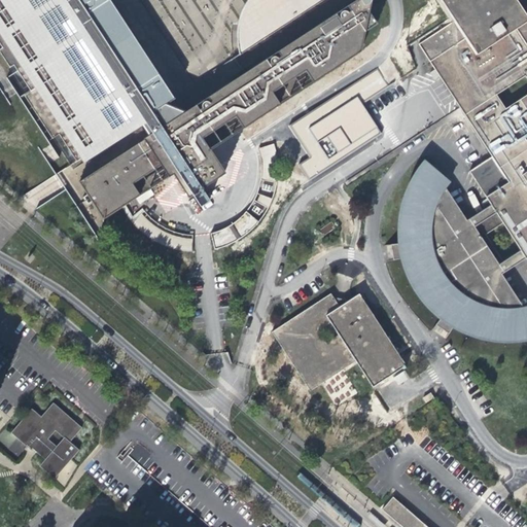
[(78,161),(143,120),(146,127),(151,133),(134,144),(136,149),(135,150),(133,149),(132,148),(130,148),(129,149),(128,150),(127,151),(127,153),(127,154),(125,156),(123,151),(84,178),(106,217),(121,207),(136,198),(140,204),(153,195),(150,189),(174,174),(188,198),(192,195),(200,207),(211,200),(205,188),(231,172),(214,146),(231,135),(235,132),(360,51),(353,40),(384,21),(370,0),(359,0),(346,9),(270,58),(248,71),(205,99),(208,103),(206,104),(204,103),(203,102),(201,103),(200,103),(200,104),(199,106),(198,107),(199,109),(197,110),(194,106),(183,113),(182,111),(175,108),(165,103),(174,98),(109,0),(0,0),(0,43),(2,47),(0,49),(0,51),(10,68),(15,64),(32,89),(26,94),(55,137),(60,134),(78,161)]
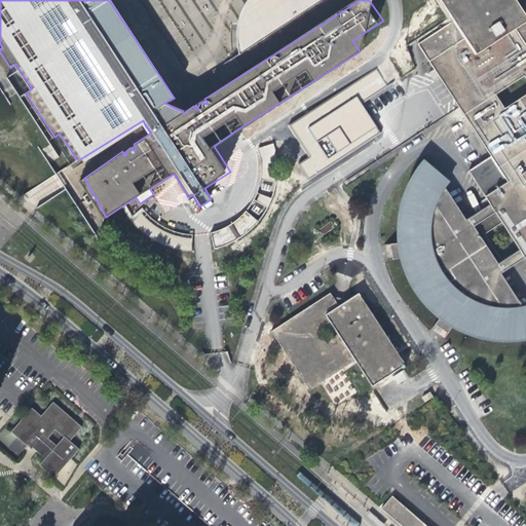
[(238,53),(238,55),(248,71),(269,58),(345,9),(359,0),(247,0),(245,4),(240,13),(237,24),(236,34),(236,43),(238,53)]
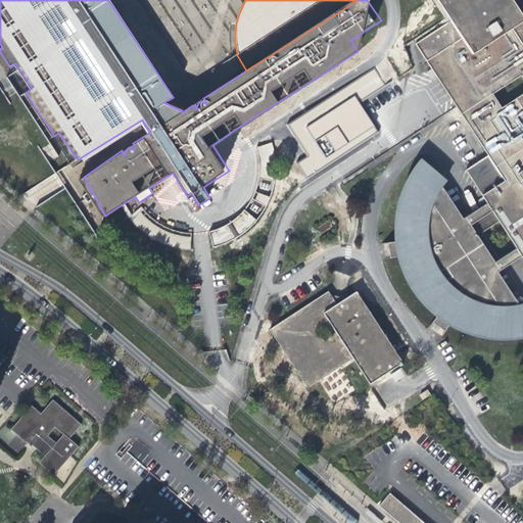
[(522,0),(436,0),(450,21),(415,44),(416,45),(426,61),(432,69),(435,76),(487,154),(465,170),(486,202),(492,211),(516,247),(521,255),(522,257),(522,0)]
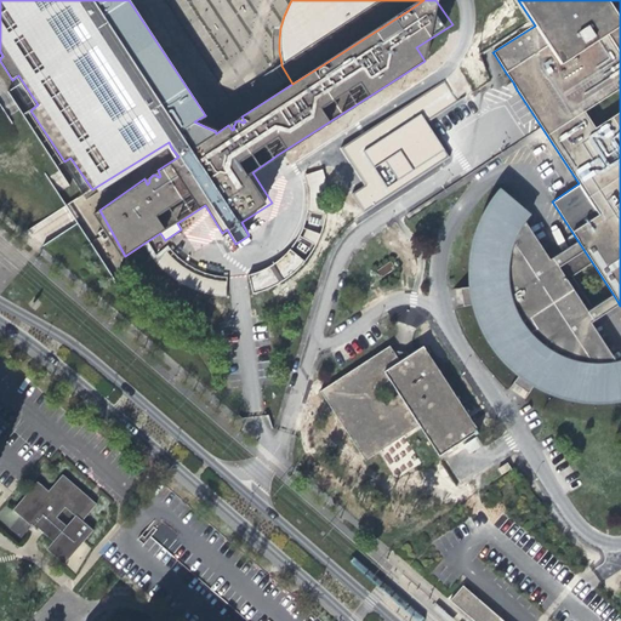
[(506,73),(494,53),(491,55),(500,77),(506,73)]
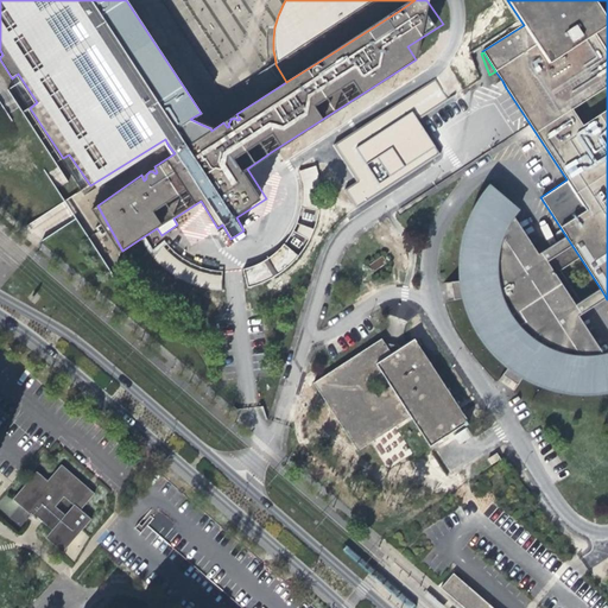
[(506,88),(502,81),(496,86),(501,92),(506,88)]
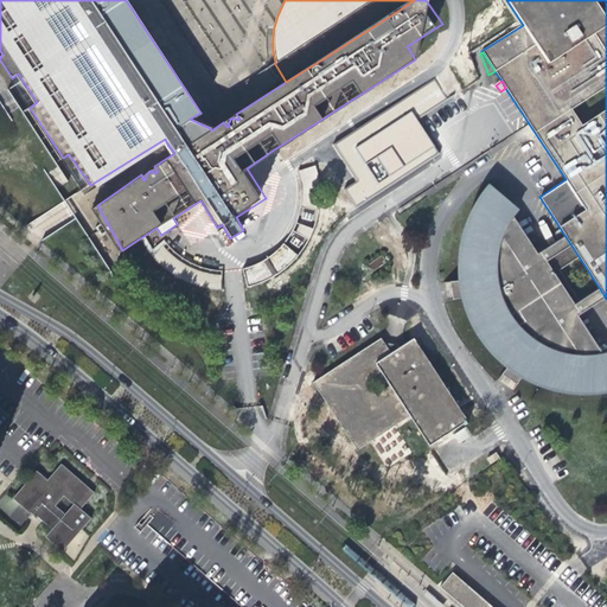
[(357,158),(352,160),(345,165),(355,179),(375,165),(366,152),(357,158)]
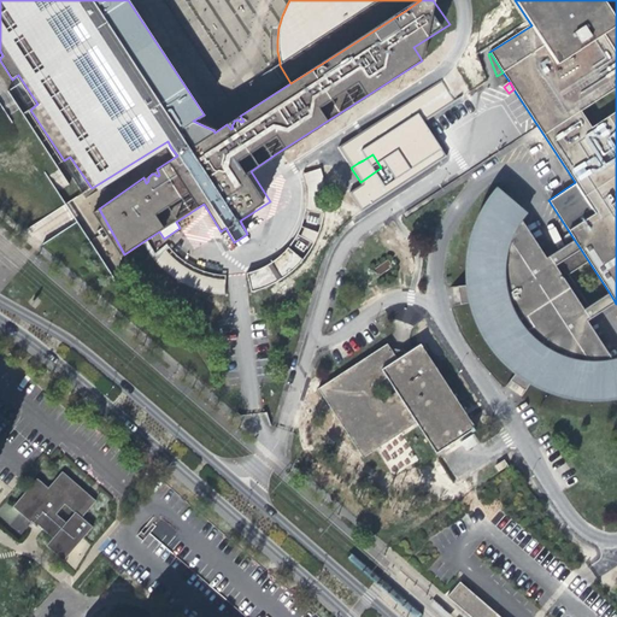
[(295,268),(298,264),(317,240),(325,211),(322,174),(304,172),(306,201),(299,228),(283,253),(265,264),(247,271),(251,294),(257,292),(266,288),(275,283),(289,274),(295,268)]
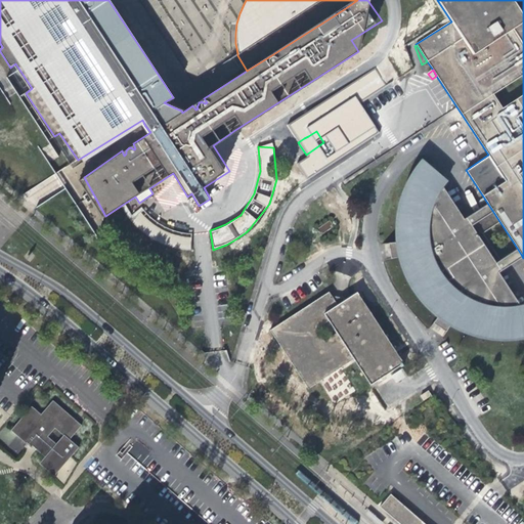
[(391,257),(401,255),(404,266),(415,286),(428,303),(440,313),(433,322),(446,332),(451,321),(464,329),(485,335),(507,337),(523,335),(523,304),(519,305),(497,272),(500,270),(495,262),(472,225),(466,217),(464,219),(442,185),(446,180),(423,160),(421,163),(408,181),(401,202),(398,223),(399,241),(388,243),(391,257)]
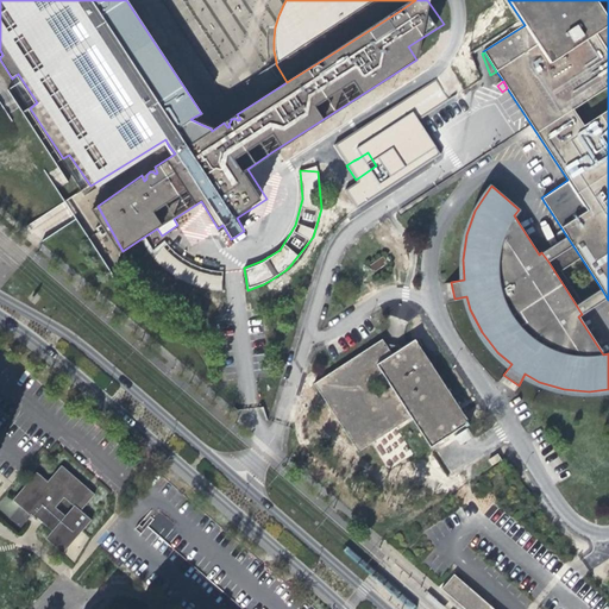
[(566,236),(541,252),(548,262),(573,246),(566,236)]
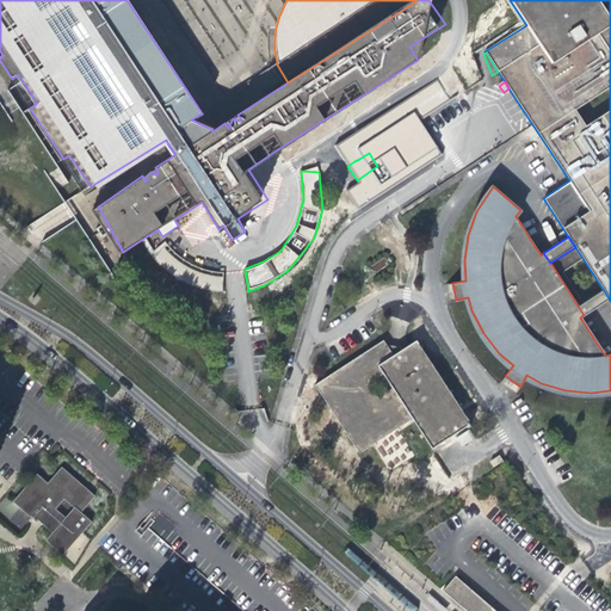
[(167,247),(166,245),(152,257),(160,265),(166,270),(174,276),(180,278),(186,282),(193,285),(203,289),(213,290),(222,291),(223,273),(215,273),(211,272),(208,272),(204,271),(202,270),(198,269),(195,267),(192,265),(189,264),(186,263),(183,260),(180,258),(178,257),(176,254),(173,252),(170,250),(167,247)]
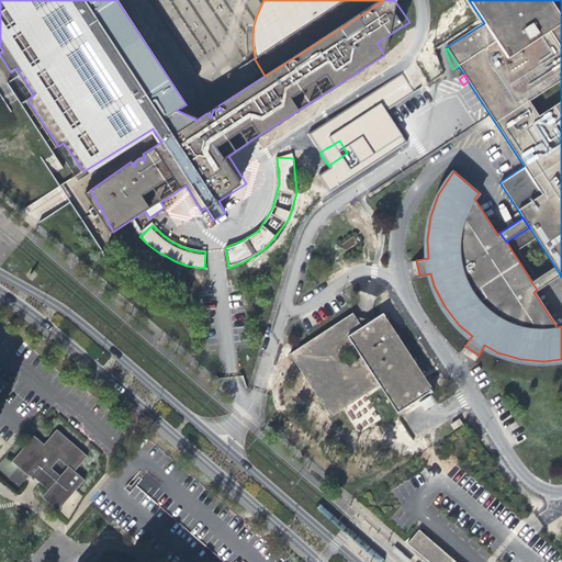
[(352,236),(341,244),(346,250),(357,243),(352,236)]
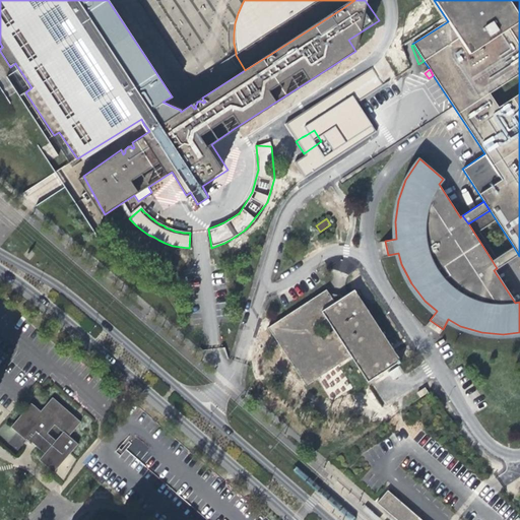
[(513,246),(492,260),(497,268),(518,254),(513,246)]
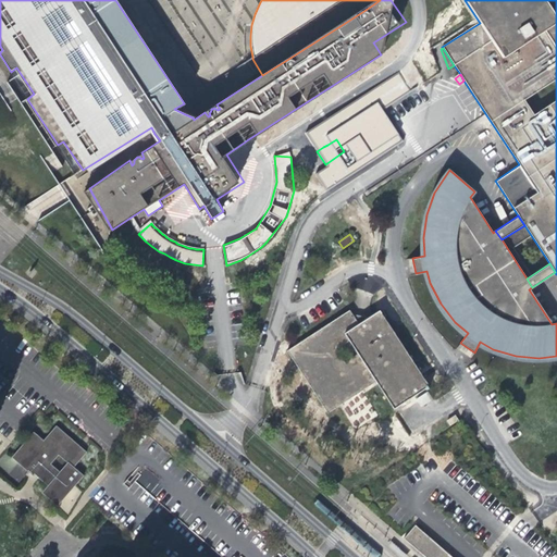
[(349,310),(288,350),(329,411),(375,381),(393,408),(429,385),(379,310),(366,320),(367,322),(360,326),(349,310)]
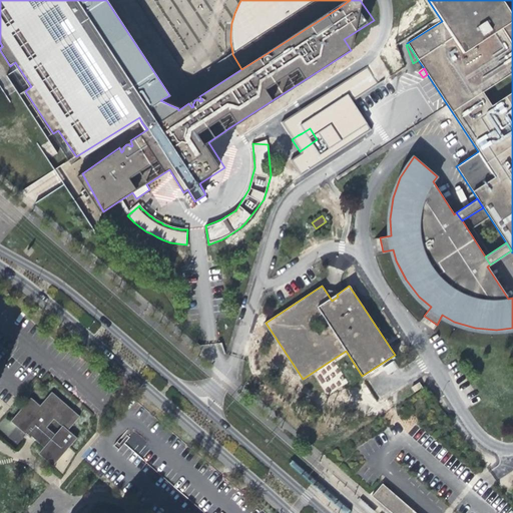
[(10,421),(29,438),(31,437),(43,448),(38,454),(52,466),(62,454),(76,438),(67,430),(79,417),(51,392),(39,405),(31,398),(10,421)]
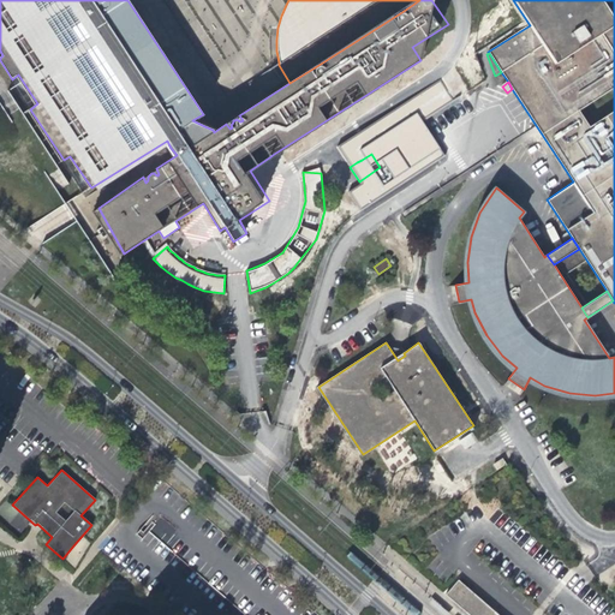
[(447,595),(469,614),(497,614),(459,581),(447,595)]
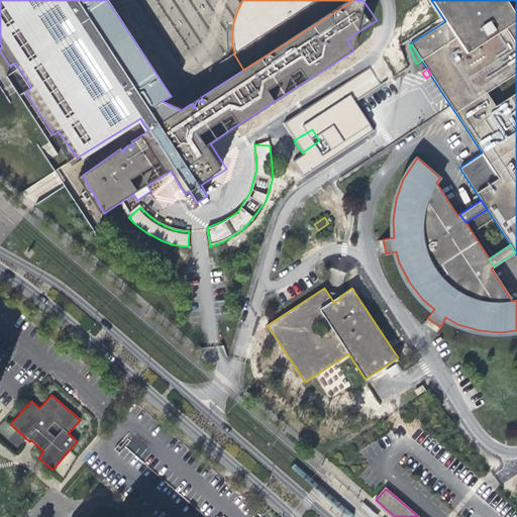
[(360,507),(373,516),(378,516),(379,516),(364,503),(360,507)]
